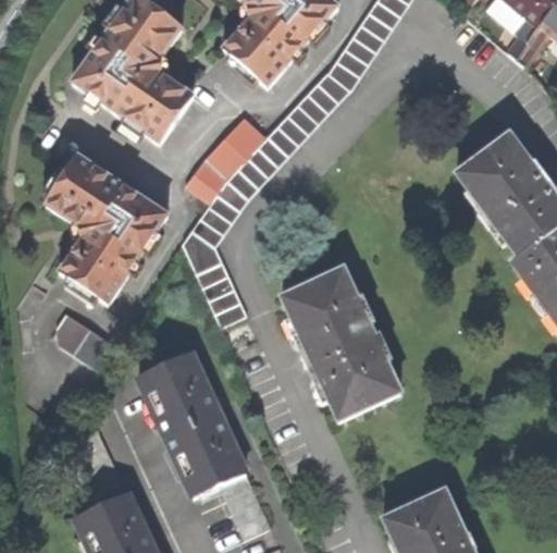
[(183,27),(145,0),(130,0),(73,83),(161,145),(195,95),(161,72),(160,65),(159,62),(183,27)]
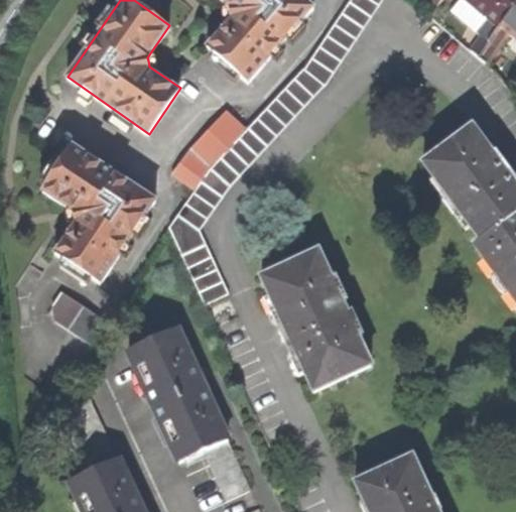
[(248,82),(313,6),(306,0),(224,0),(232,6),(232,11),(232,17),(207,45),(248,82)]
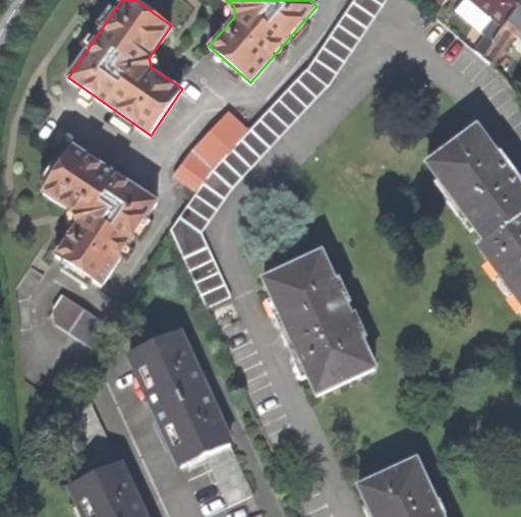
[(351,0),(306,66),(330,81),(383,0),(351,0)]
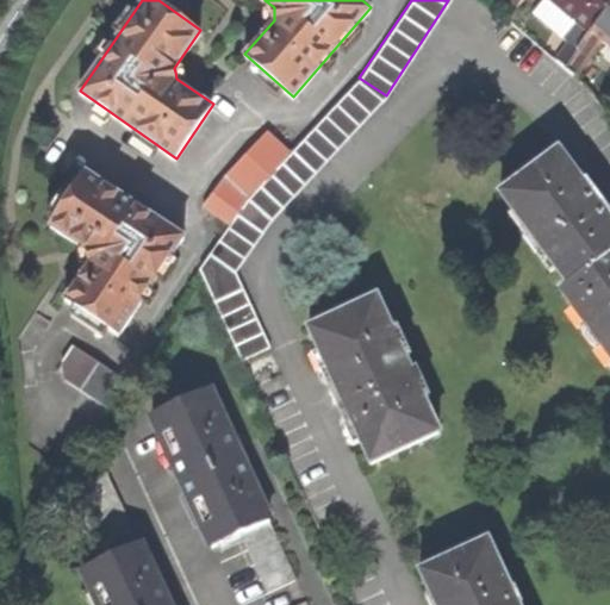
[(559,0),(583,20),(558,56),(566,64),(609,0),(559,0)]
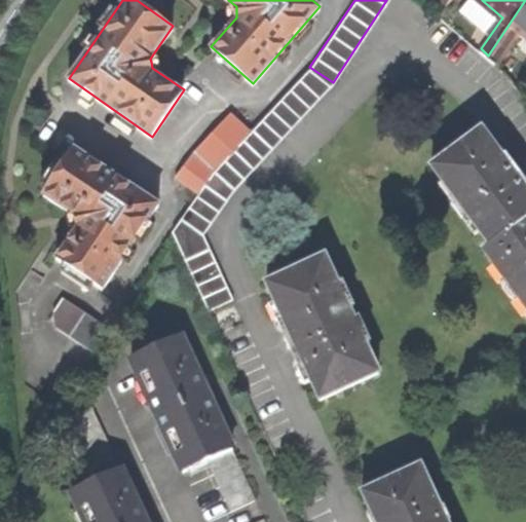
[(525,0),(488,56),(496,62),(518,31),(525,38),(525,0)]
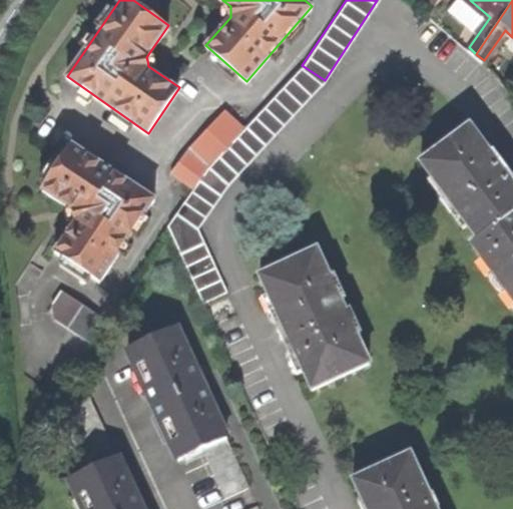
[(302,65),(245,125),(209,164),(229,182),(322,84),(302,65)]
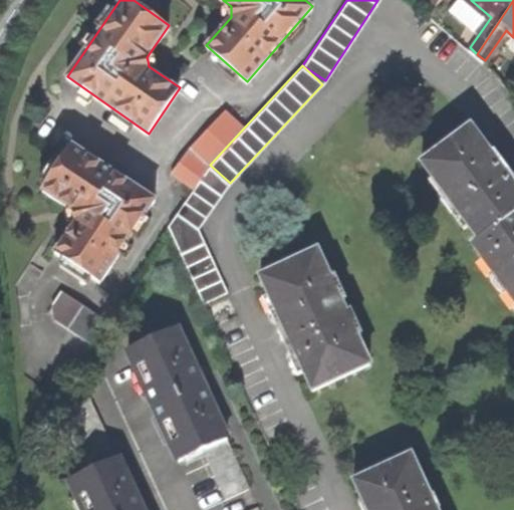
[(172,173),(194,188),(209,167),(210,165),(246,125),(226,107),(191,146),(172,173)]
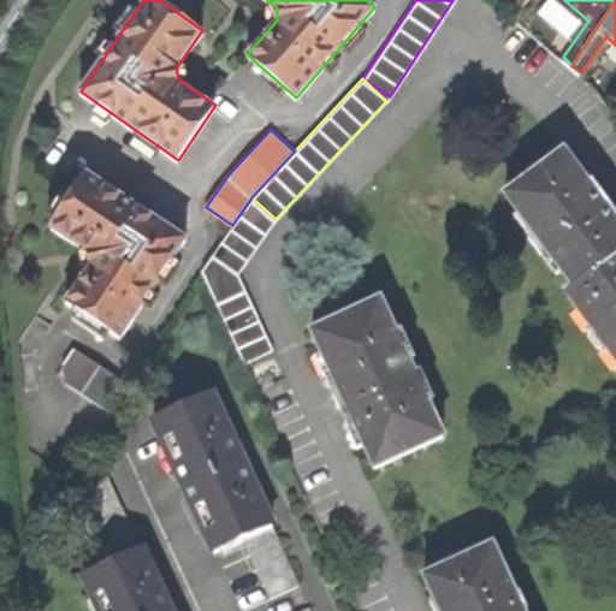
[(507,193),(575,284),(615,254),(615,219),(600,199),(564,149),(507,193)]
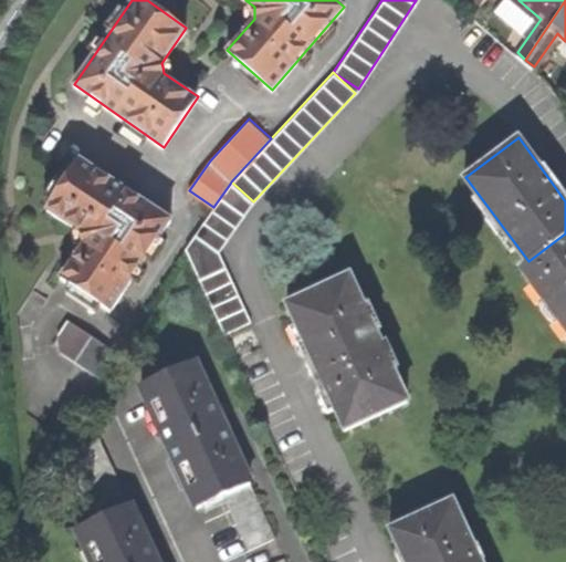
[(170,219),(82,158),(46,209),(81,231),(82,237),(84,243),(61,278),(111,310),(170,219)]
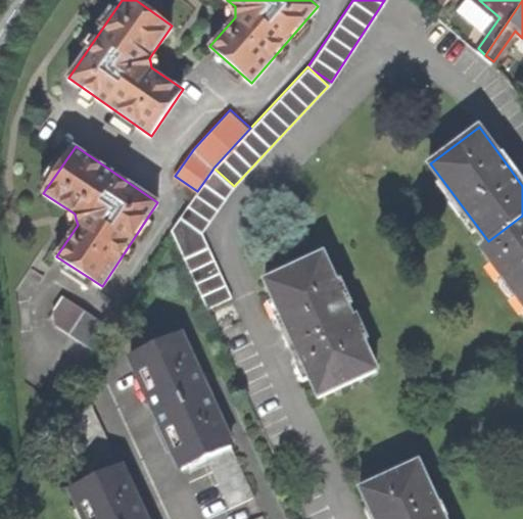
[(208,308),(232,296),(202,232),(234,186),(212,170),(197,191),(172,228),(208,308)]
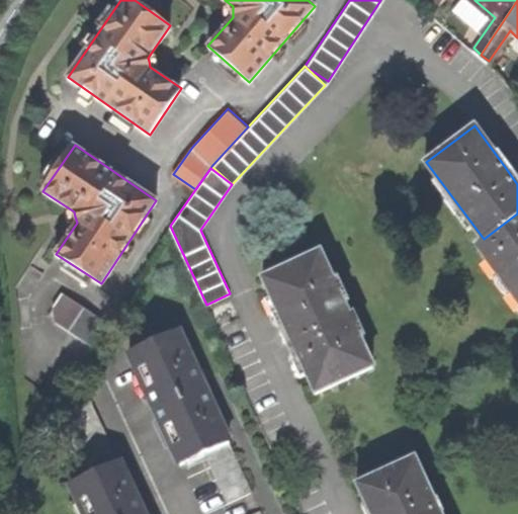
[(517,298),(517,213),(484,239),(477,244),(517,298)]
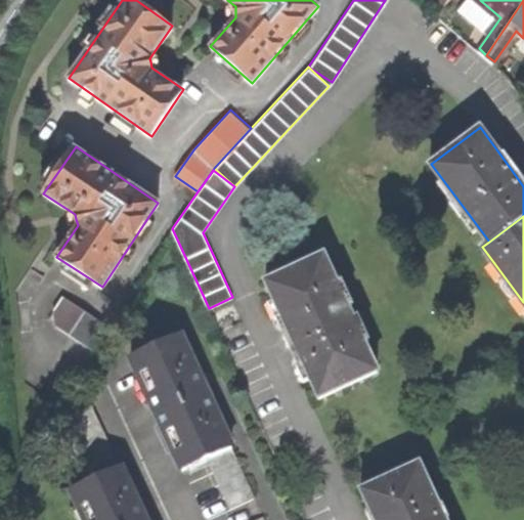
[(319,396),(378,369),(323,253),(265,279),(294,341),(319,396)]
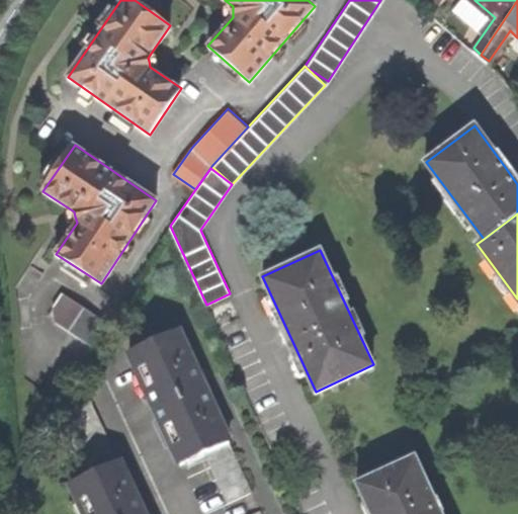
[(62,292),(54,304),(54,319),(91,344),(106,321),(62,292)]
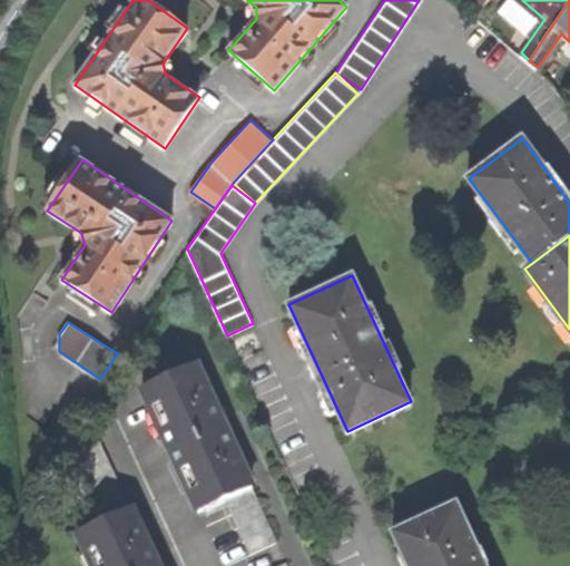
[(245,542),(273,529),(223,422),(190,352),(137,377),(193,499),(219,487),(245,542)]
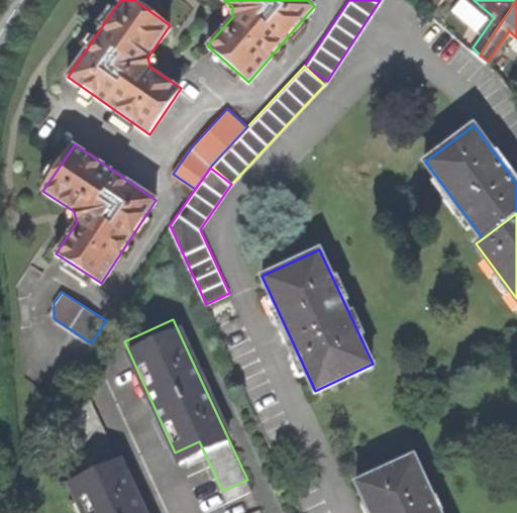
[(83,446),(107,435),(84,386),(60,397),(83,446)]
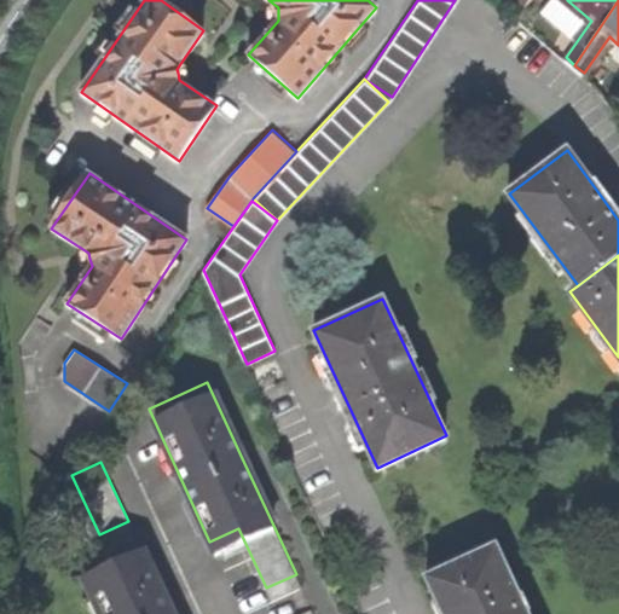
[(172,613),(140,545),(81,573),(100,613),(172,613)]
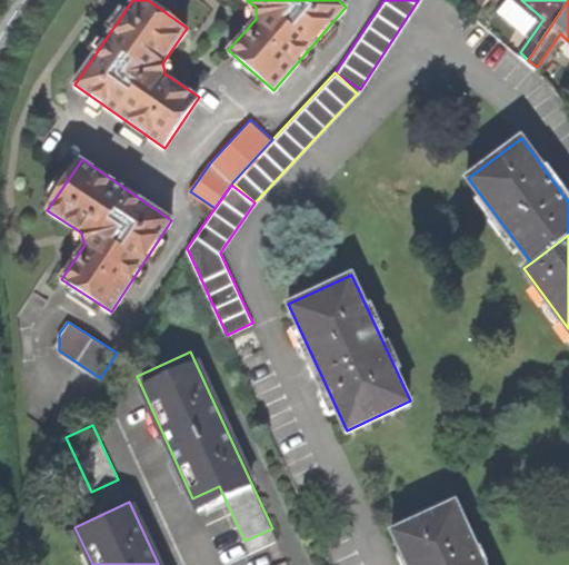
[(483,564),(455,503),(392,532),(408,564),(483,564)]
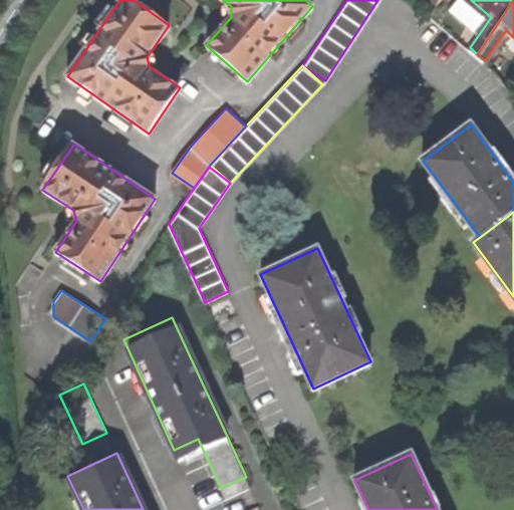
[(260,509),(254,495),(230,506),(231,509),(260,509)]
